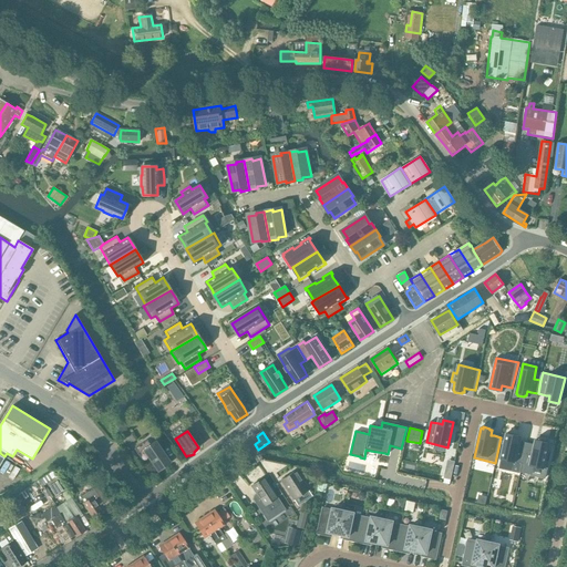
[(506,433),(501,459),(502,460),(522,464),(527,443),(519,441),(516,441),(517,435),(516,435),(516,434),(508,432),(508,434),(506,433)]
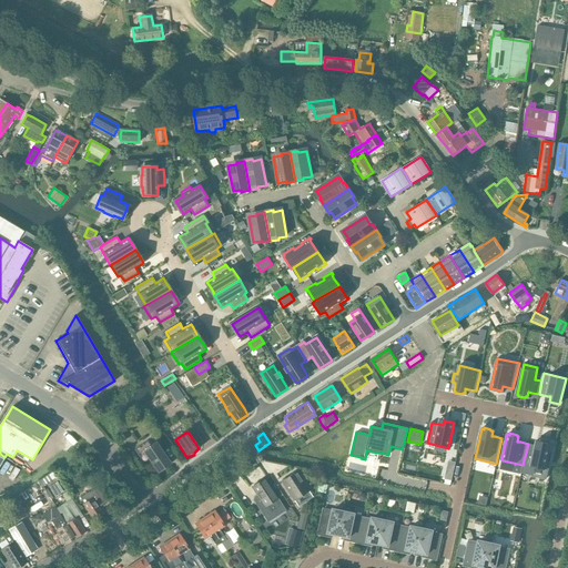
[(155,442),(151,445),(148,440),(134,449),(142,462),(148,457),(159,472),(170,464),(155,442)]
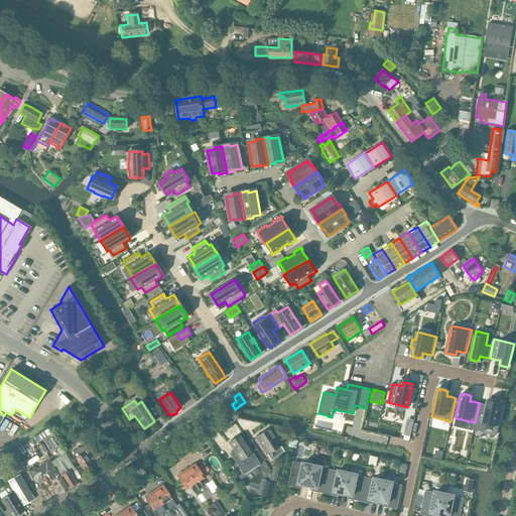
[(474,429),(483,432),(485,424),(494,426),(495,426),(495,425),(497,419),(500,419),(502,411),(499,410),(500,403),(499,403),(499,401),(493,400),(492,401),(491,401),(490,405),(487,404),(480,403),(475,422),(474,429)]
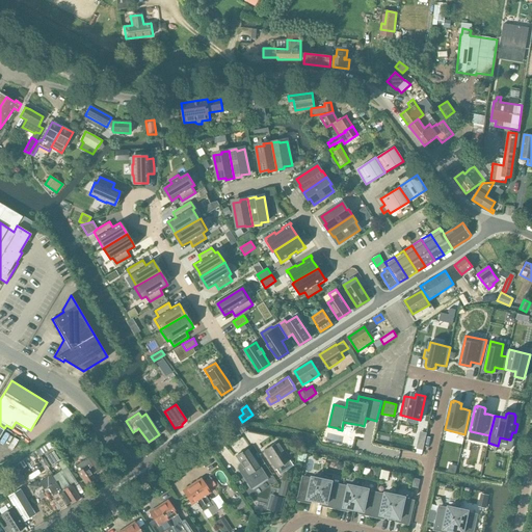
[(264,451),(275,470),(276,469),(290,460),(277,442),(264,451)]
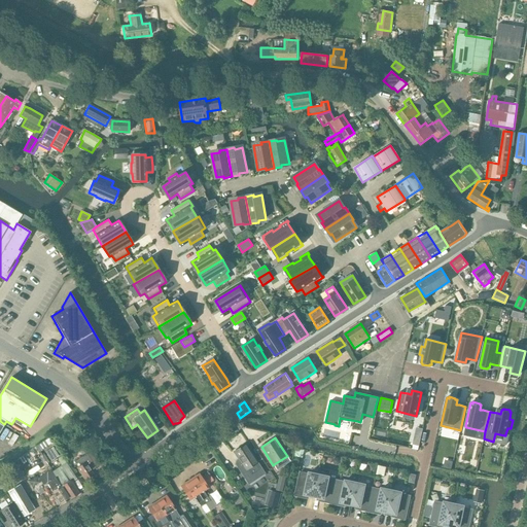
[(49,438),(36,447),(40,452),(54,444),(49,438)]
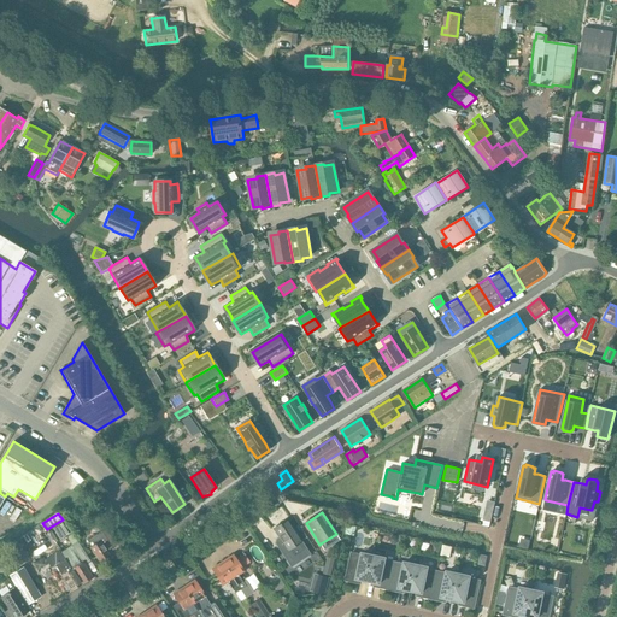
[(288,521),(275,530),(281,539),(277,541),(277,545),(287,560),(287,562),(289,565),(291,565),(292,566),(310,554),(288,521)]
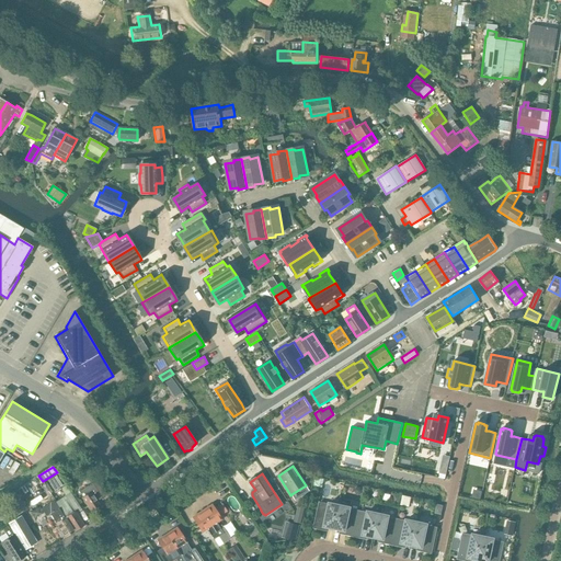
[(102,499),(92,484),(82,491),(86,496),(82,499),(92,513),(101,507),(98,502),(102,499)]
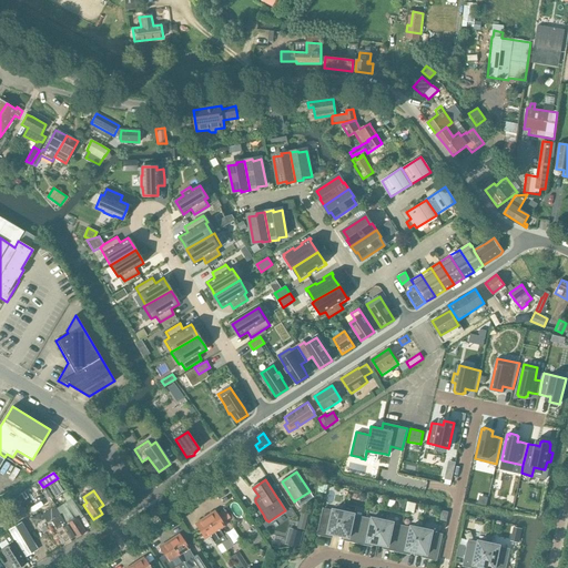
[(57,508),(67,524),(75,538),(85,531),(78,520),(82,517),(72,498),(57,508)]
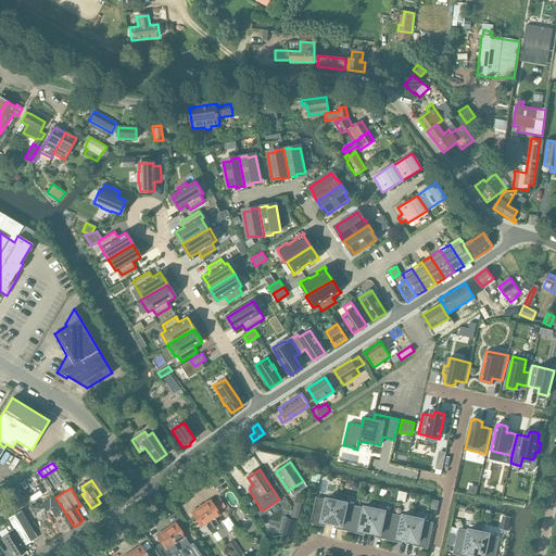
[(64,533),(74,527),(65,513),(55,497),(54,497),(53,496),(41,504),(42,506),(47,512),(50,509),(55,519),(64,533)]
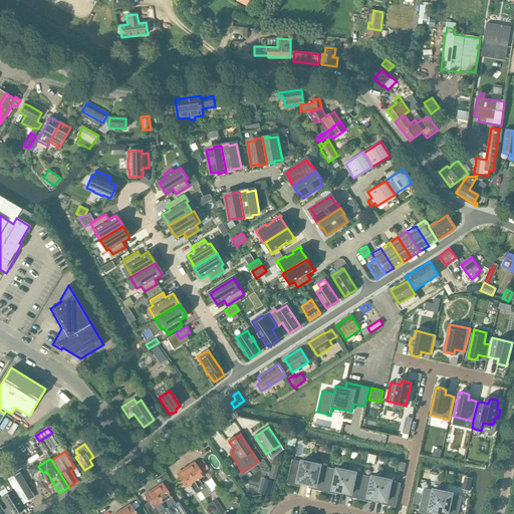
[(307,484),(311,463),(302,461),(301,463),(293,461),(288,483),(297,485),(298,482),(307,484)]
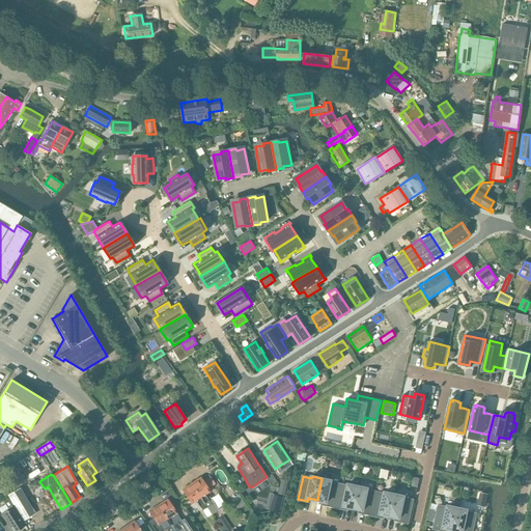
[(202,482),(200,479),(192,484),(204,504),(206,508),(212,514),(218,510),(210,497),(207,498),(204,495),(208,492),(211,490),(210,487),(214,484),(210,478),(202,482)]
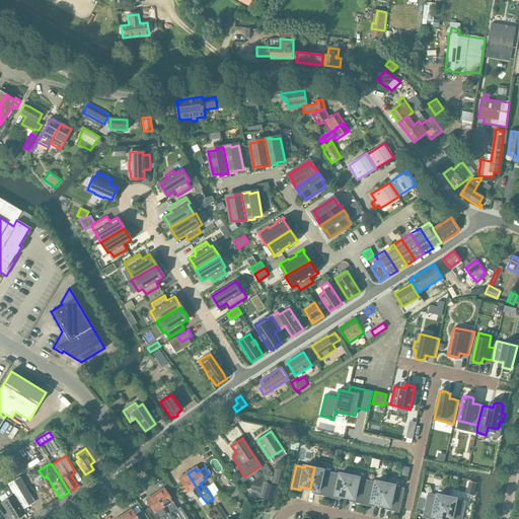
[(314,467),(310,489),(318,491),(318,494),(326,496),(331,473),(323,471),(324,469),(314,467)]
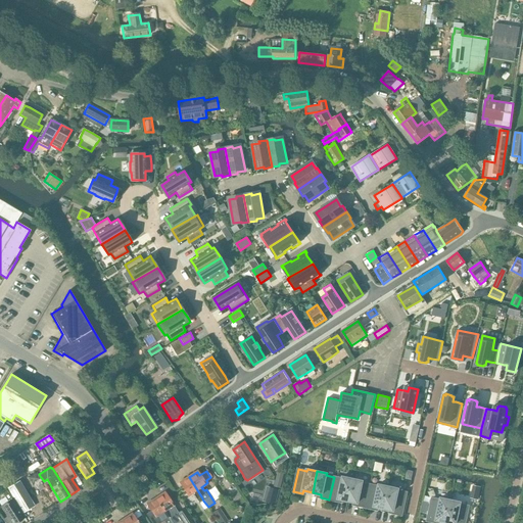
[(334,477),(329,500),(338,502),(339,498),(348,501),(352,479),(343,476),(342,478),(334,477)]
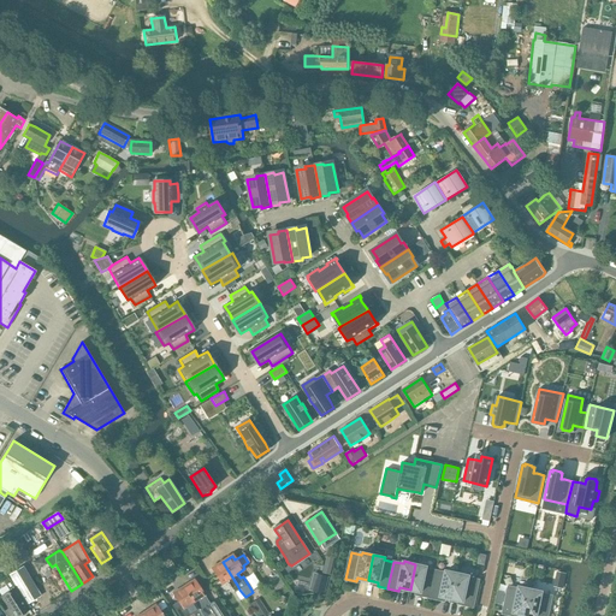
[(237,585),(223,562),(212,569),(221,584),(227,581),(232,588),(231,588),(235,593),(240,590),(237,585)]
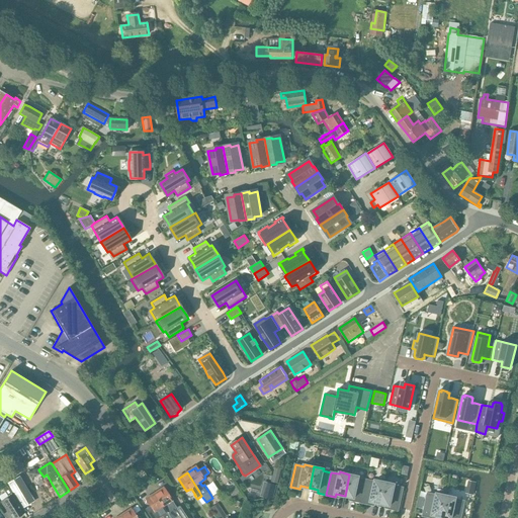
[(349,475),(345,496),(354,498),(353,501),(362,503),(367,480),(359,479),(359,477),(349,475)]
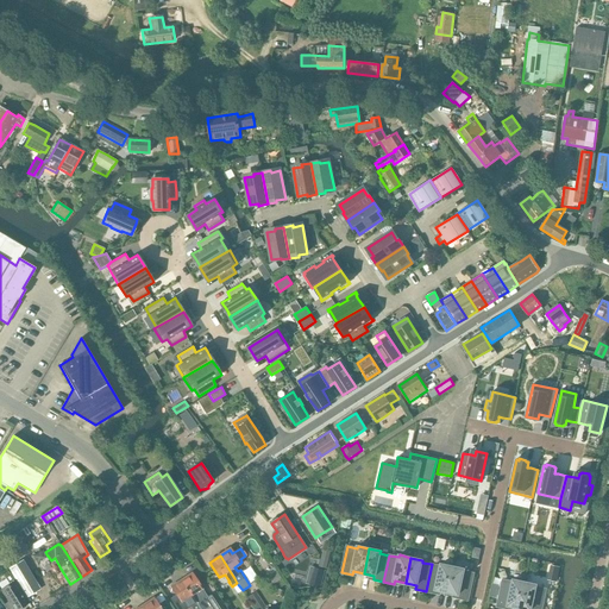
[(321,559),(319,567),(327,569),(330,560),(321,559)]
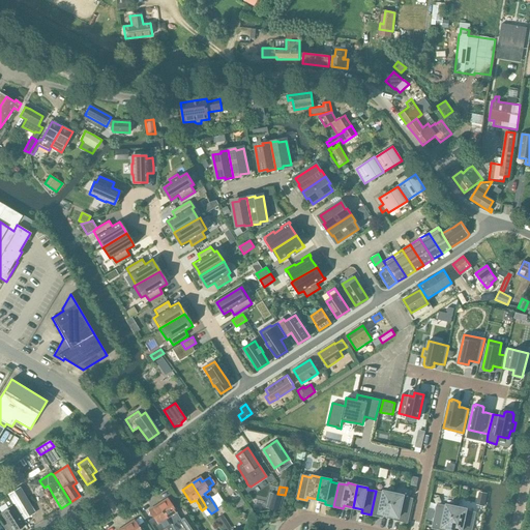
[(11,499),(17,508),(16,508),(23,520),(33,513),(27,502),(28,502),(23,493),(20,489),(8,495),(11,499)]
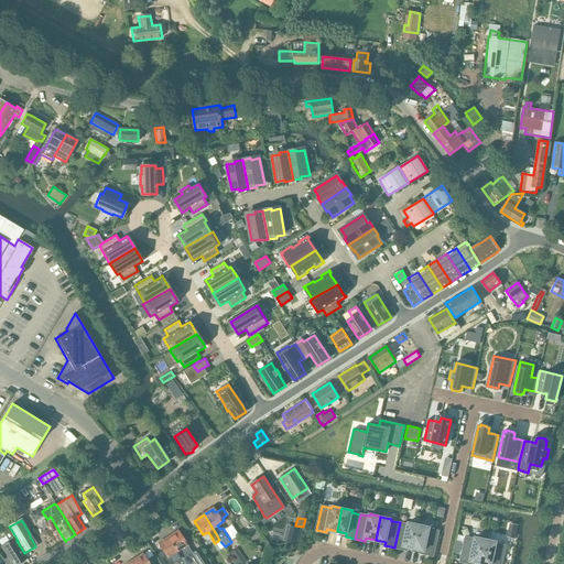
[(400,522),(394,548),(403,550),(404,546),(414,549),(420,524),(409,522),(408,524),(400,522)]
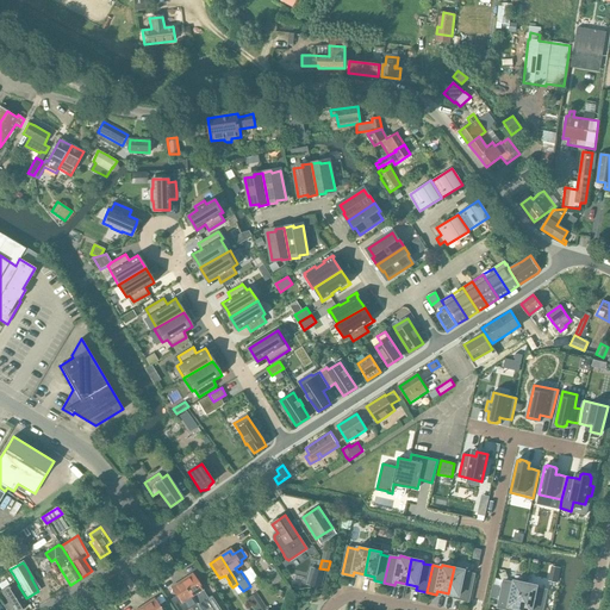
[(552,566),(548,580),(559,582),(561,568),(552,566)]
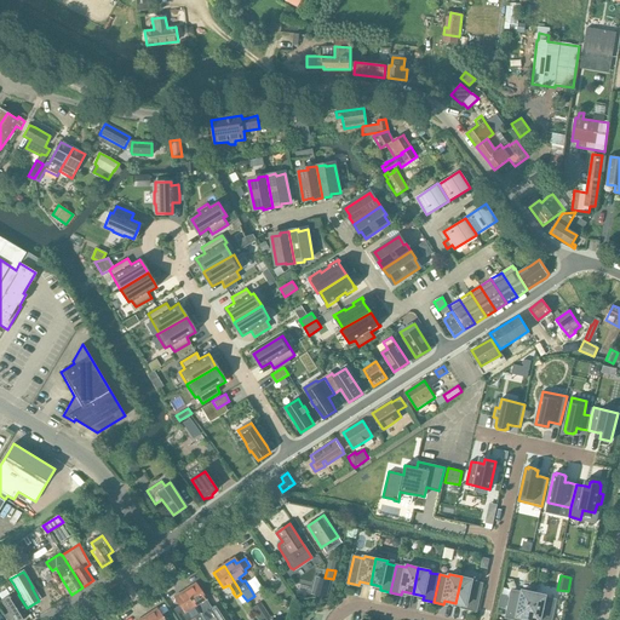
[(461,577),(455,603),(466,606),(465,608),(476,610),(482,584),(472,581),(472,579),(461,577)]
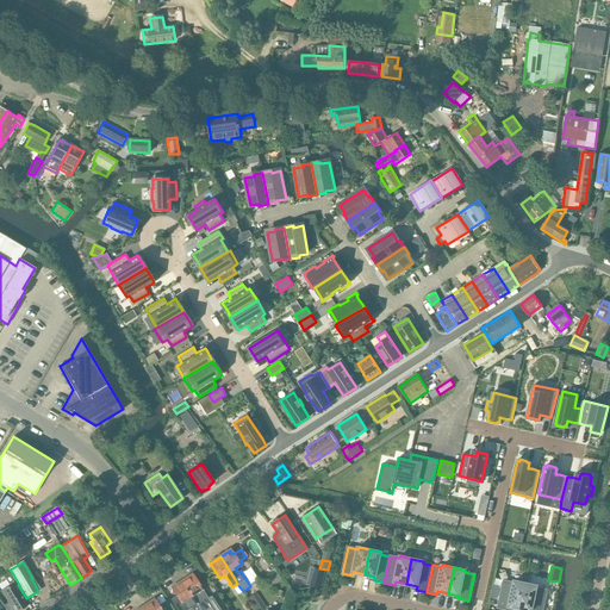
[(14,582),(8,572),(4,574),(10,585),(0,591),(12,609),(18,609),(29,604),(14,582)]
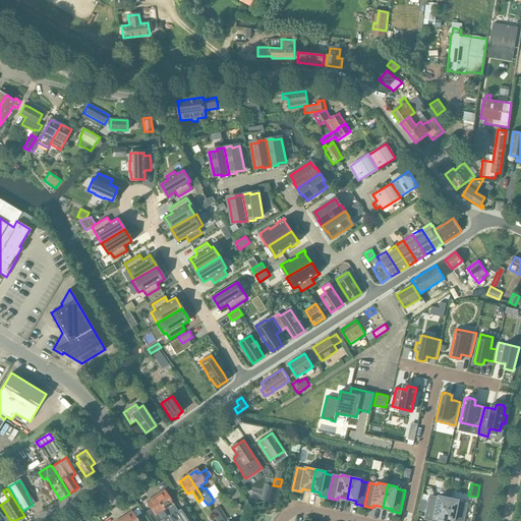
[(165,490),(156,497),(171,520),(176,520),(181,519),(182,520),(194,520),(184,506),(177,511),(165,490)]
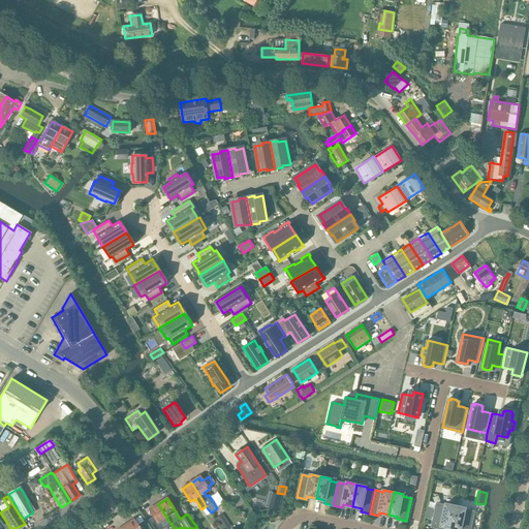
[(279,508),(278,500),(270,501),(271,509),(279,508)]
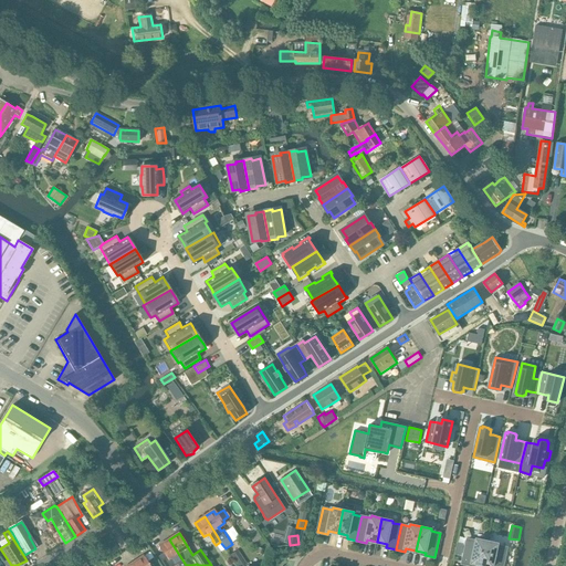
[(483,565),(488,541),(478,538),(477,541),(468,538),(462,564),(472,565),(473,563),(483,565)]
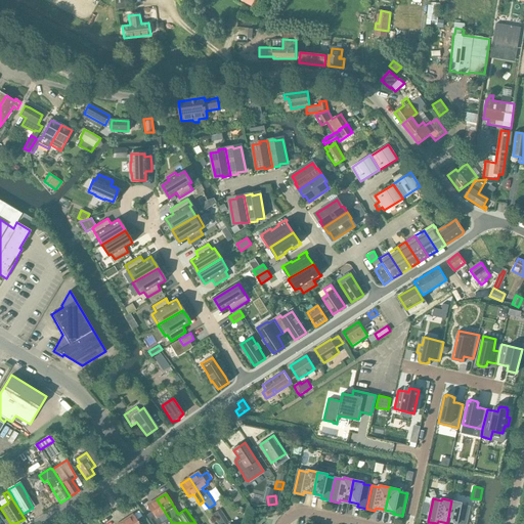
[(157,499),(147,506),(151,512),(146,516),(151,523),(160,523),(165,521),(166,523),(170,523),(172,523),(157,499)]
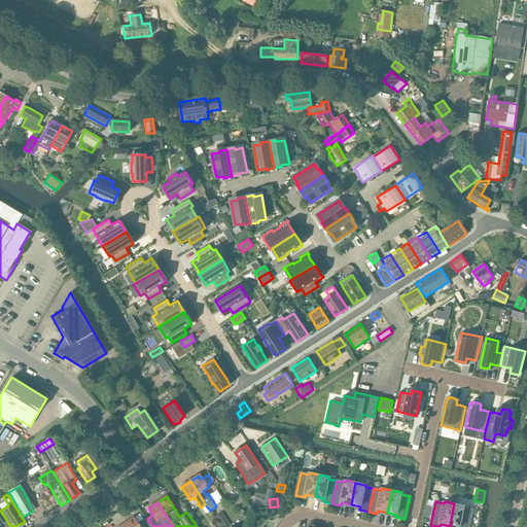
[(454,503),(450,526),(455,526),(468,526),(472,510),(463,507),(464,505),(454,503)]
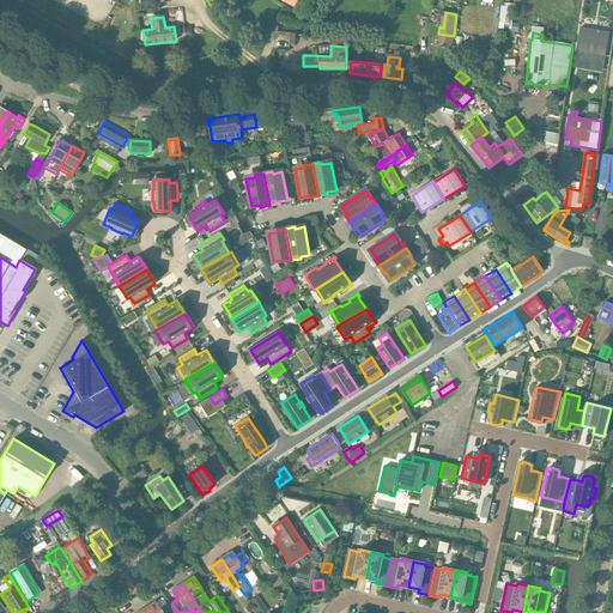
[(496,588),(493,601),(501,602),(503,590),(496,588)]
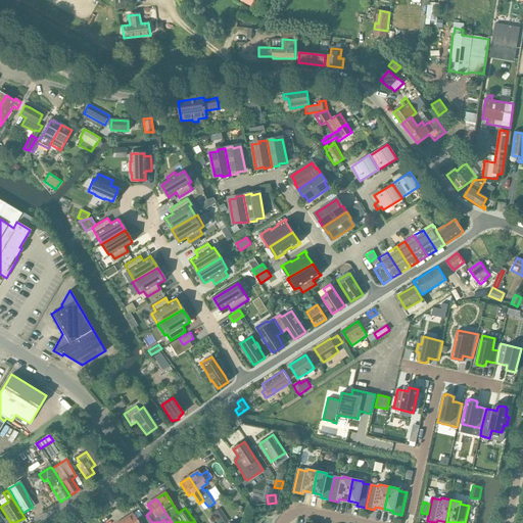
[(225,522),(228,521),(220,509),(211,514),(218,522),(225,522)]
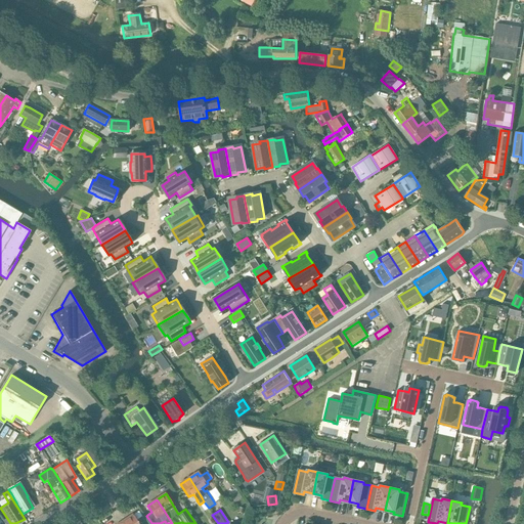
[(138,523),(132,515),(124,521),(126,523),(138,523)]
